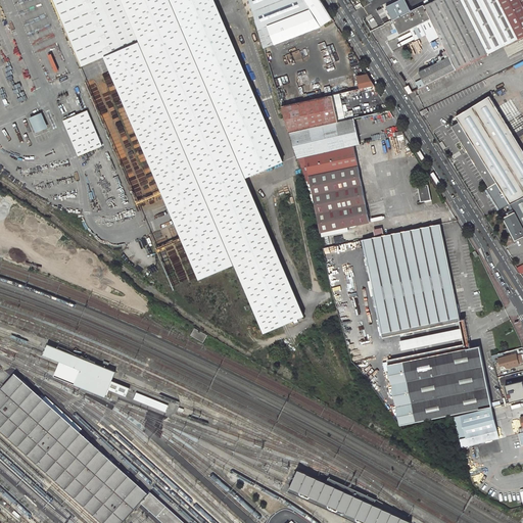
[(140,42),(123,0),(52,0),(82,67),(104,58),(140,42)]
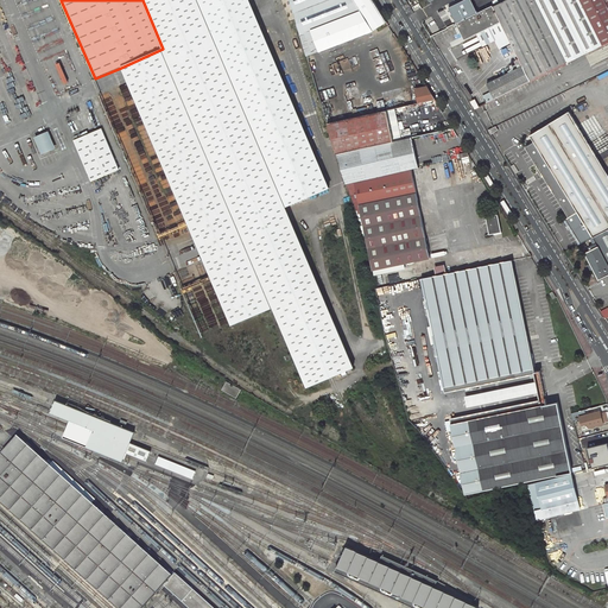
[(331,378),(355,368),(285,207),(198,0),(143,0),(163,49),(273,308),(306,388),(331,378)]
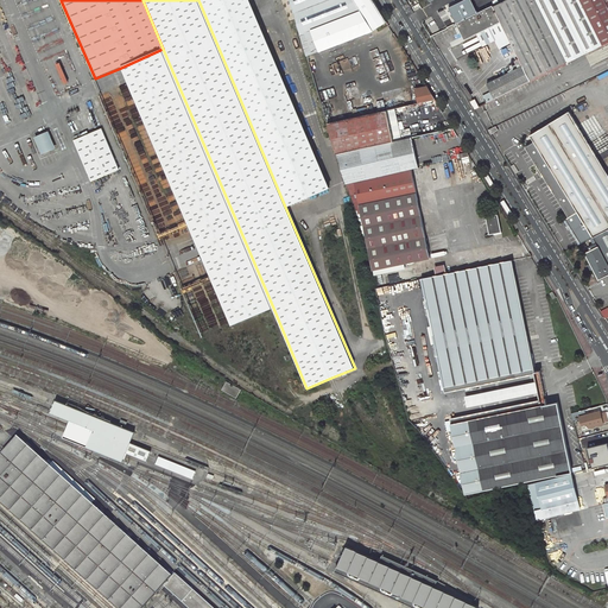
[(198,0),(285,207),(330,189),(249,4),(247,0),(198,0)]
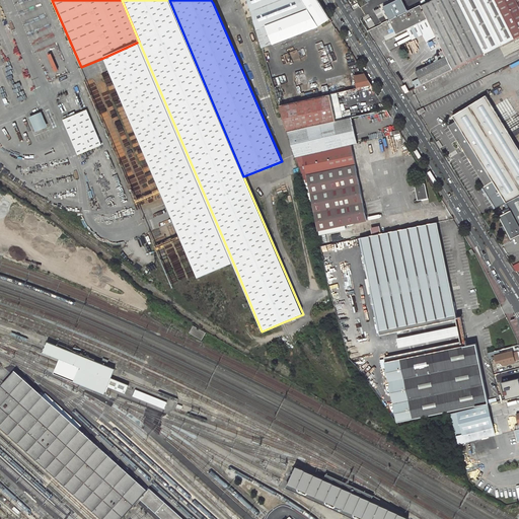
[(266,25),(273,44),(332,22),(317,0),(248,0),(256,28),(266,25)]
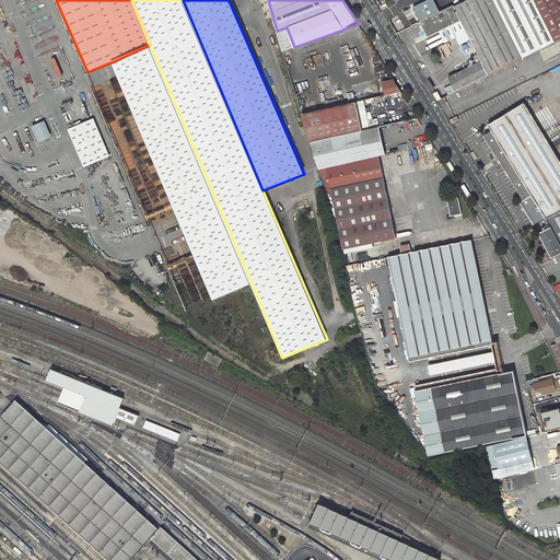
[(439,0),(409,15),(412,24),(413,24),(422,20),(463,0),(439,0)]
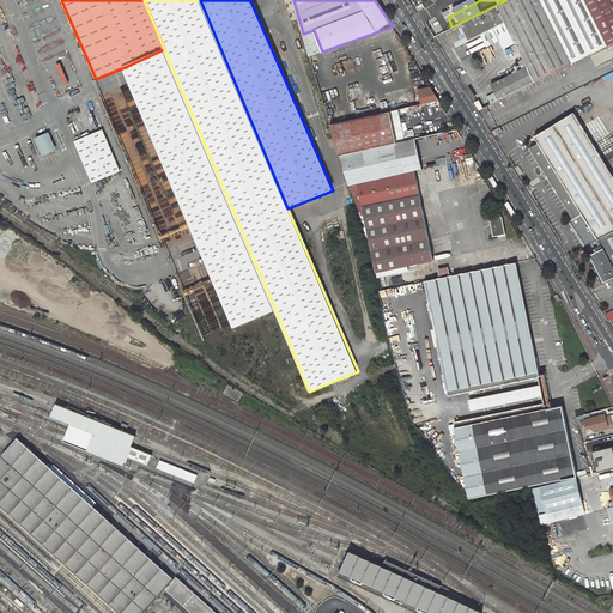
[(507,0),(462,22),(469,38),(483,31),(507,19),(519,43),(529,65),(492,83),(496,90),(489,93),(490,98),(485,102),(484,99),(481,101),(480,98),(475,102),(480,109),(612,42),(612,6),(610,0),(507,0)]
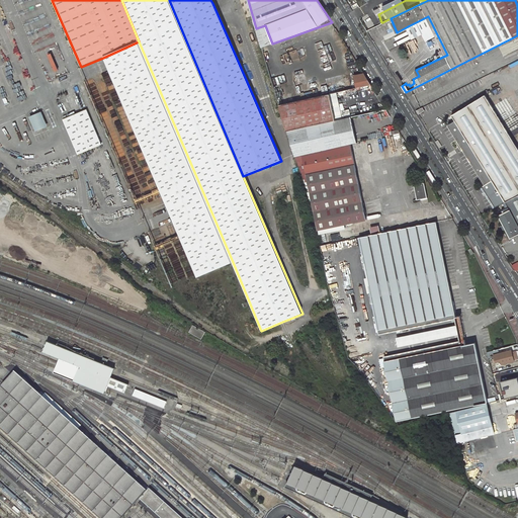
[(381,22),(378,14),(377,13),(366,19),(370,28),(382,22),(381,22)]
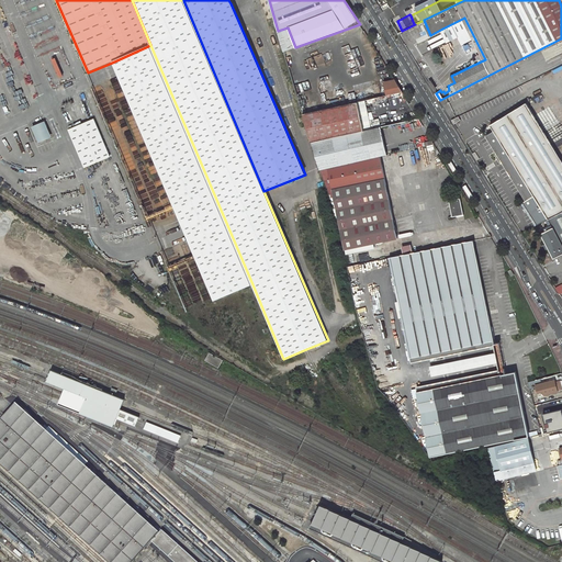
[(464,18),(442,29),(448,42),(460,36),(464,45),(475,40),(464,18)]
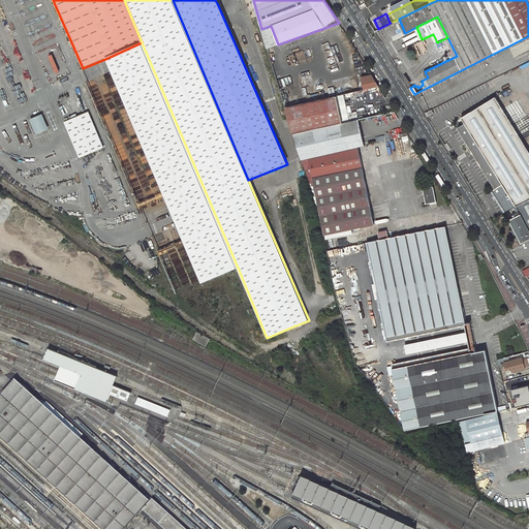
[(378,29),(374,20),(369,22),(375,31),(378,29)]
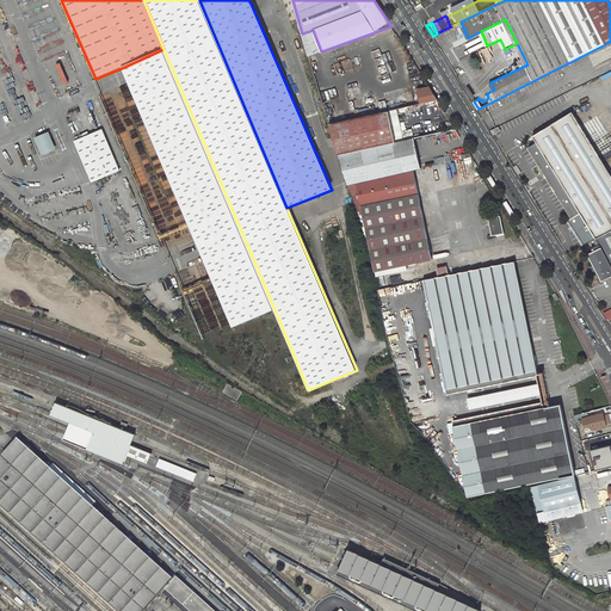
[(302,34),(309,55),(321,51),(313,30),(302,34)]
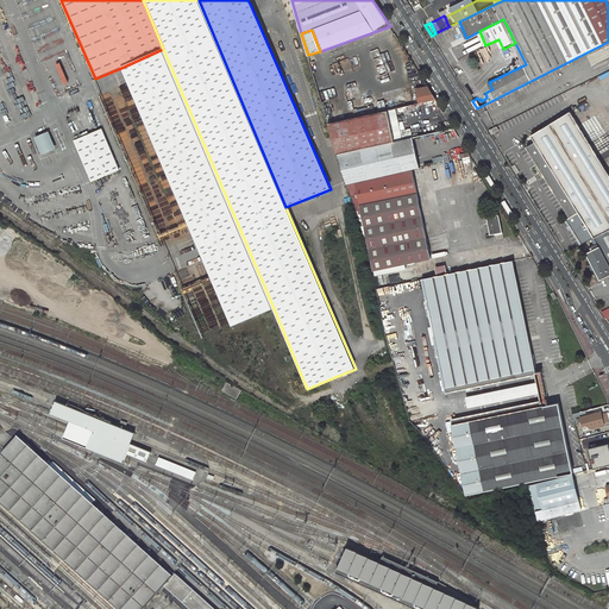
[(163,49),(121,68),(232,326),(274,308),(163,49)]
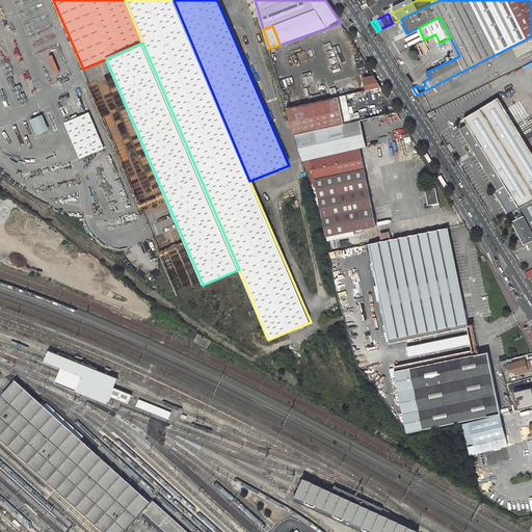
[(377,87),(373,74),(360,78),(364,91),(377,87)]
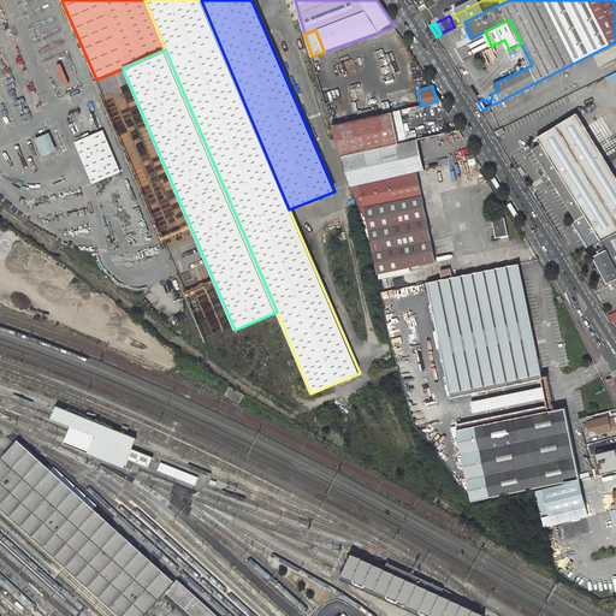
[(442,102),(426,106),(428,119),(438,118),(437,110),(442,108),(443,113),(448,113),(442,102)]
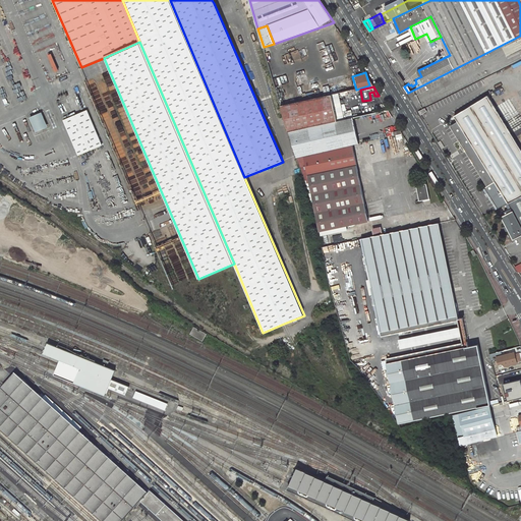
[(488,93),(456,113),(459,119),(452,123),(488,183),(485,185),(499,207),(509,201),(520,194),(520,146),(519,142),(488,93)]
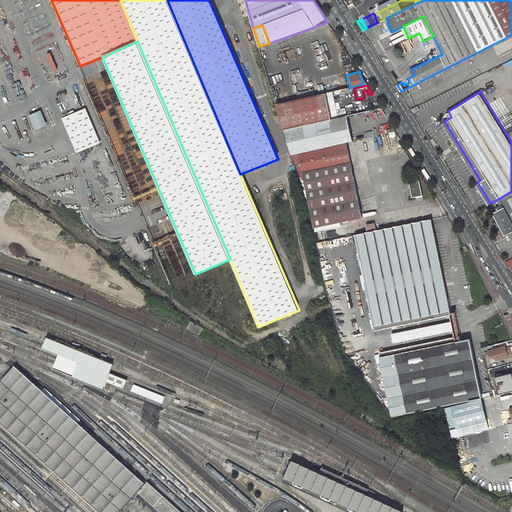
[(326,94),(276,105),(283,130),(332,119),(326,94)]
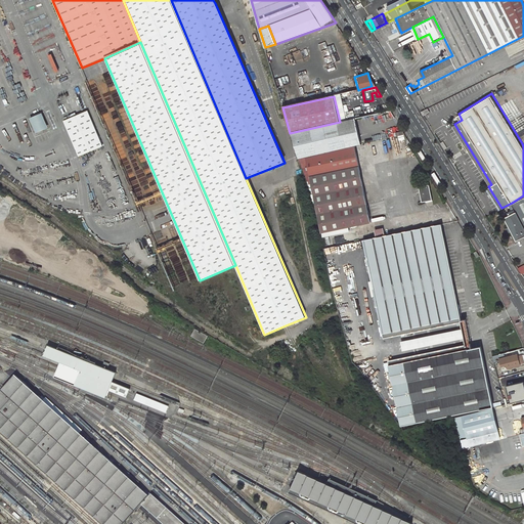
[(88,111),(63,121),(78,158),(103,147),(88,111)]
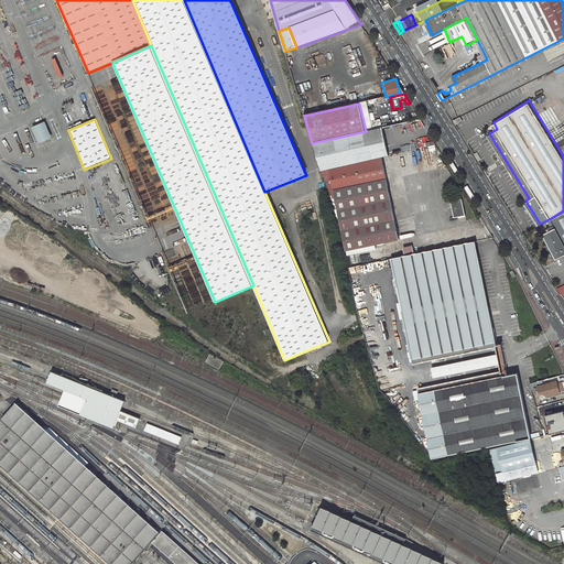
[(41,143),(54,138),(47,121),(34,127),(41,143)]
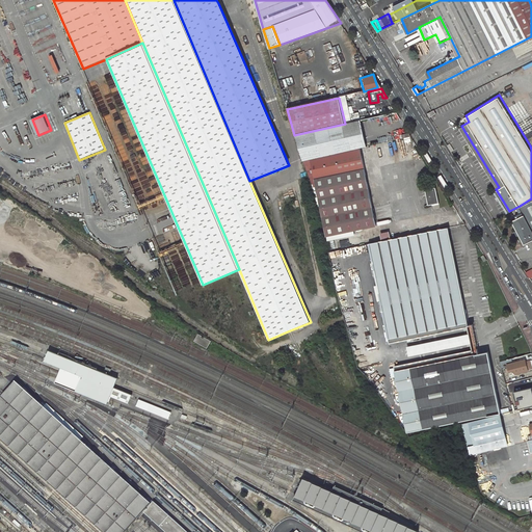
[(302,162),(392,141),(391,133),(364,138),(363,129),(388,124),(387,118),(387,115),(345,124),(294,135),(302,162)]
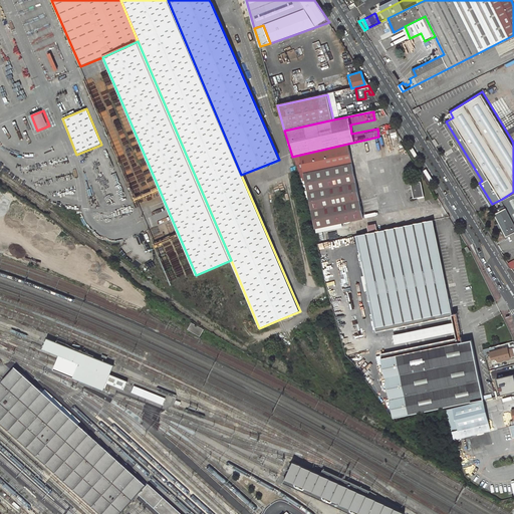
[(351,134),(377,129),(374,119),(350,124),(351,134)]
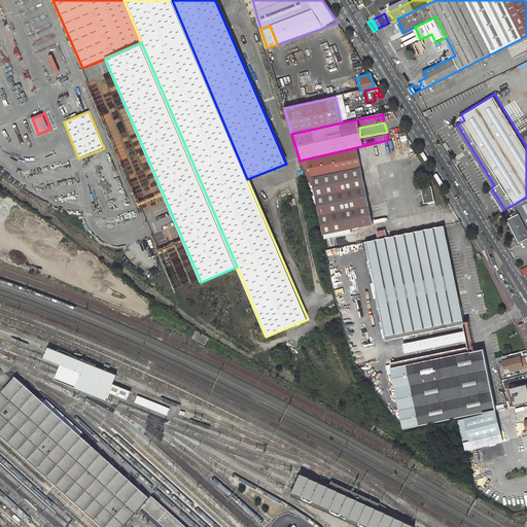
[(352,148),(300,161),(308,179),(358,169),(352,148)]
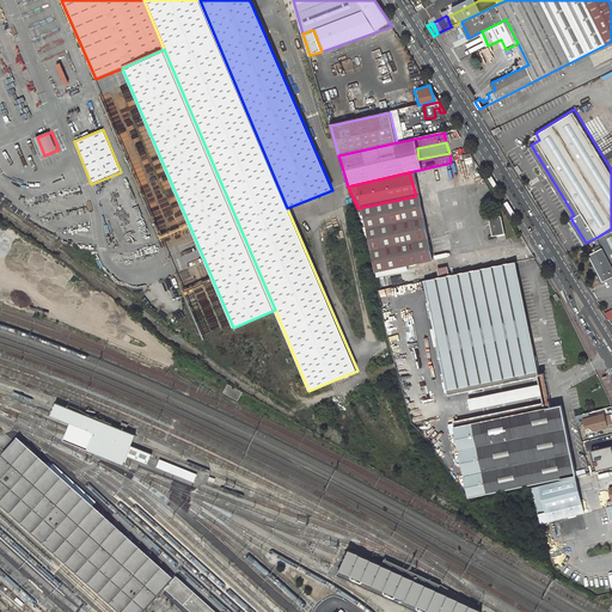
[(359,212),(375,273),(408,265),(433,259),(416,196),(357,208),(359,212)]
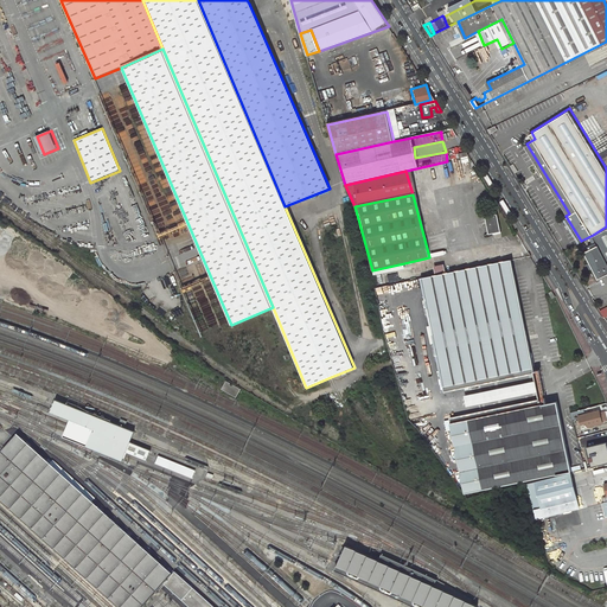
[(496,213),(484,217),(487,234),(499,231),(496,213)]
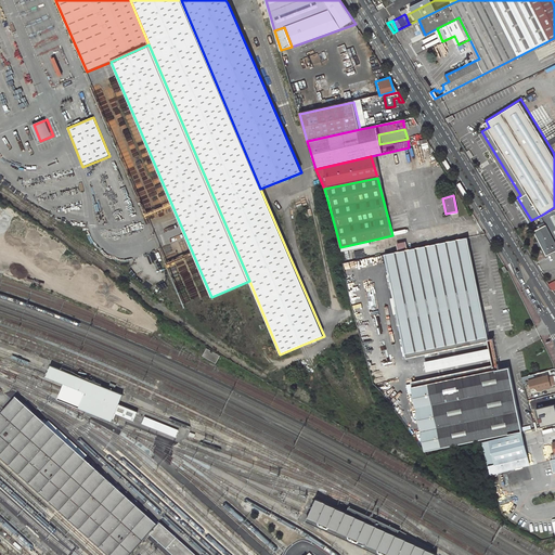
[(554,207),(542,215),(545,222),(533,229),(546,254),(554,248),(554,207)]
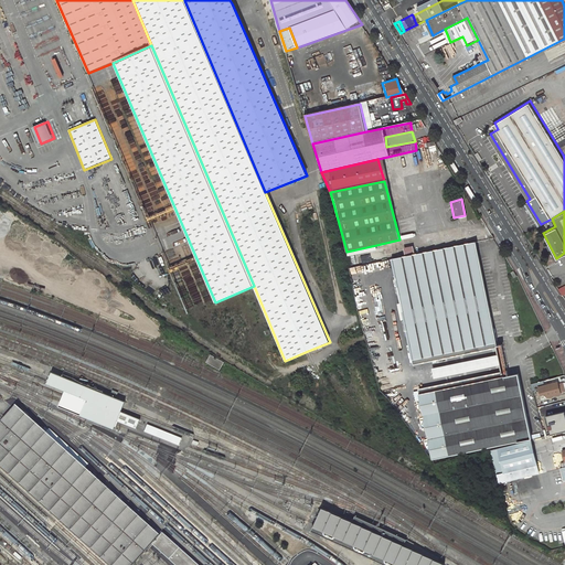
[(391,259),(413,360),(496,343),(491,326),(476,329),(472,312),(488,309),(475,242),(391,259)]
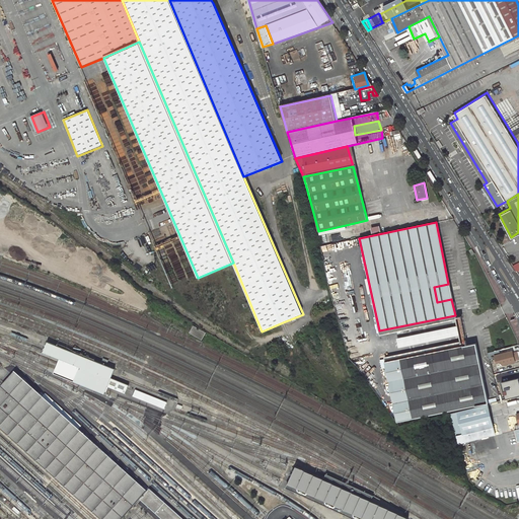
[(319,234),(347,229),(346,225),(318,231),(319,234)]
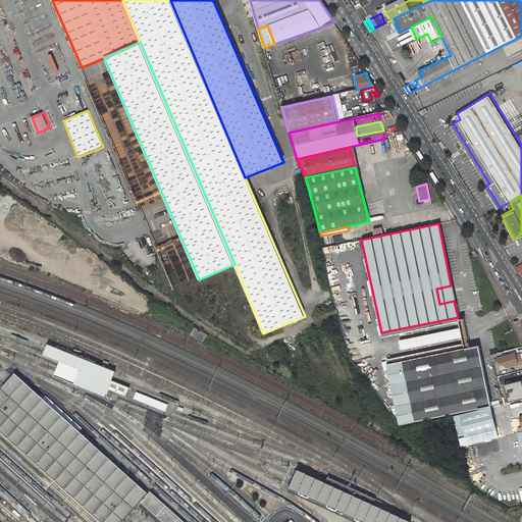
[(439,304),(454,301),(451,285),(436,289),(439,304)]
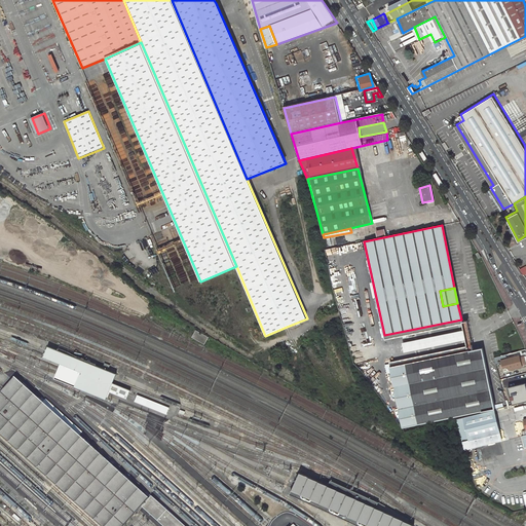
[(403,352),(465,340),(462,327),(401,339),(403,352)]
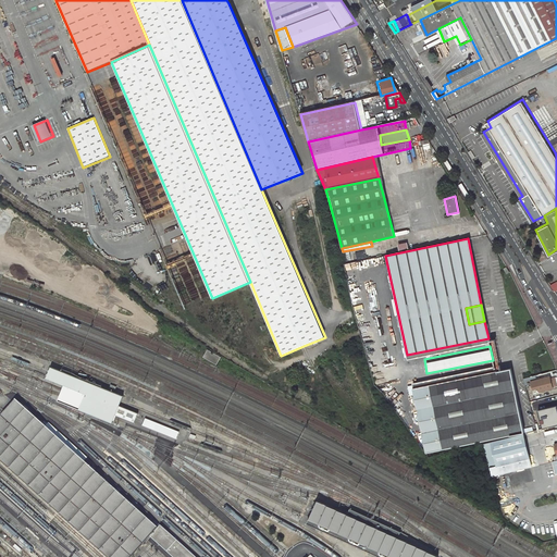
[(205,358),(218,366),(222,358),(209,350),(205,358)]
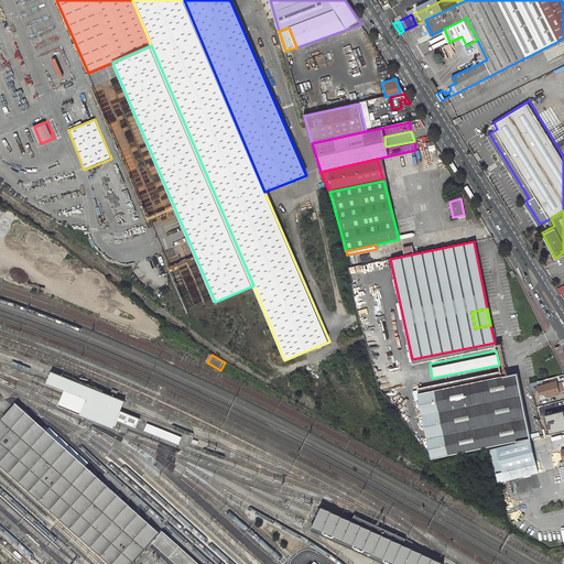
[(121,398),(50,370),(47,376),(45,381),(62,387),(84,396),(82,401),(79,408),(78,411),(78,412),(111,424),(112,421),(114,416),(133,424),(137,415),(118,408),(119,404),(121,398)]
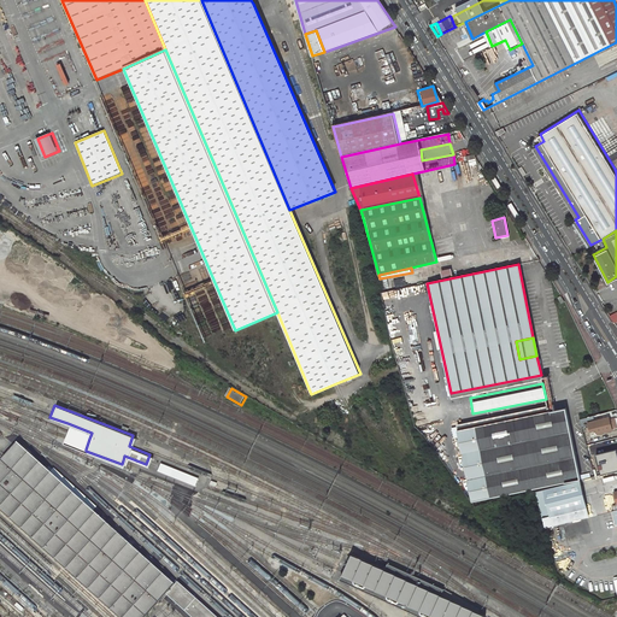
[(530,416),(548,412),(547,406),(529,410),(530,416)]
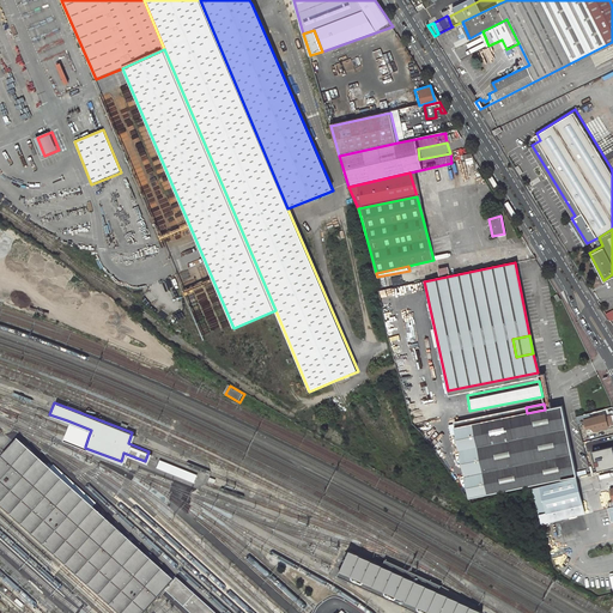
[(473,424),(487,495),(532,485),(576,477),(562,406),(545,410),(527,413),(526,407),(501,412),(502,418),(473,424)]
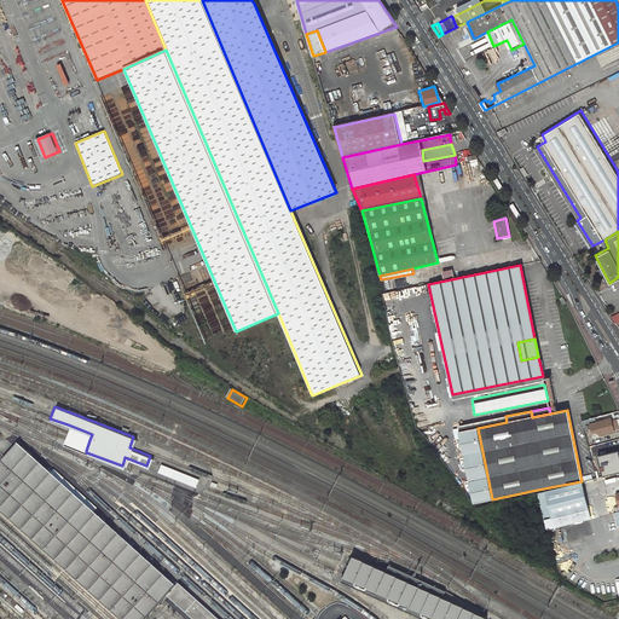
[(505,416),(458,426),(475,503),(492,499),(478,428),(507,422),(505,416)]
